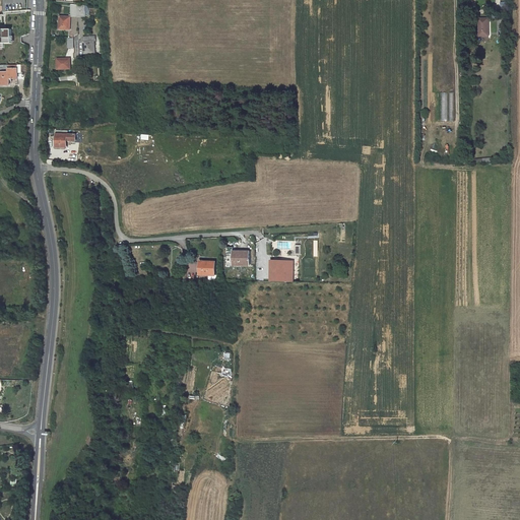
[(69,28),(69,17),(60,17),(60,28),(69,28)]
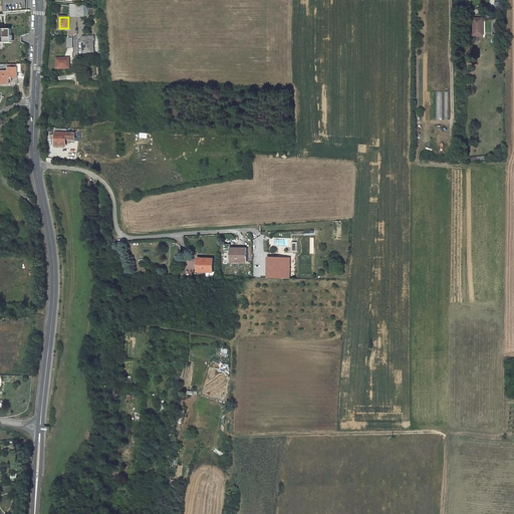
[(485,19),(476,19),(476,36),(485,36),(485,19)]
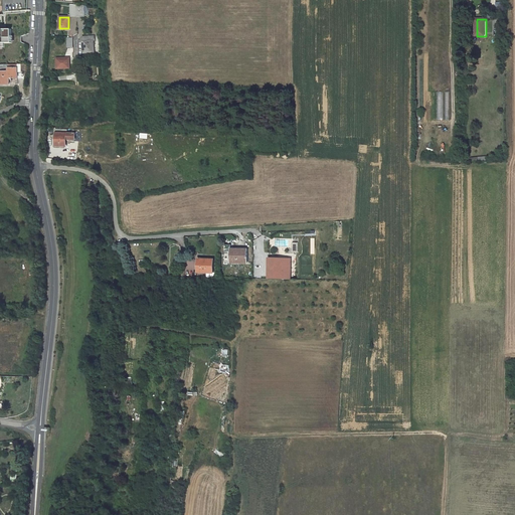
[(14,43),(14,29),(0,28),(0,46),(5,47),(5,43),(14,43)]
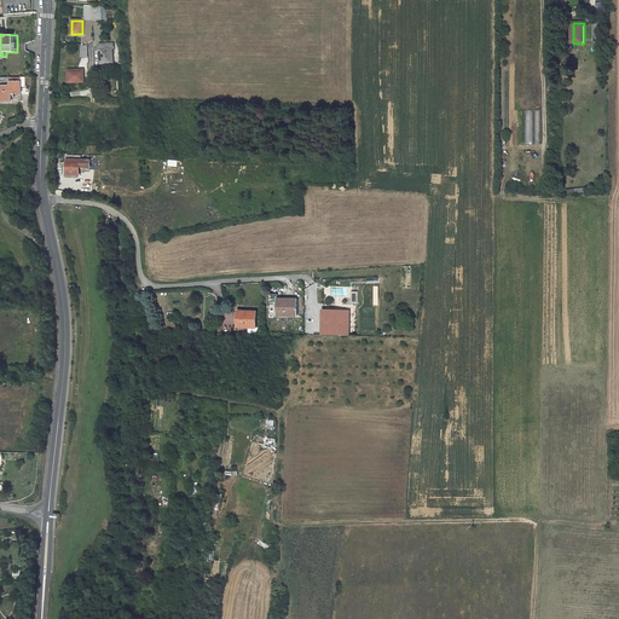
[(99,64),(111,64),(113,45),(99,45),(99,64)]
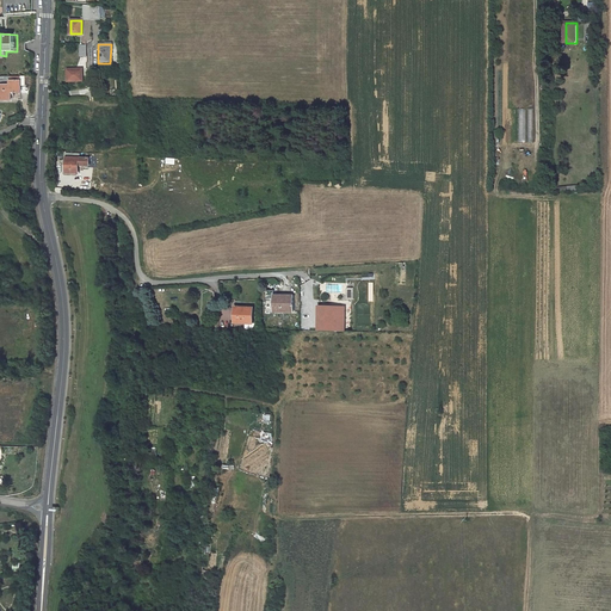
[(67,81),(82,81),(81,69),(67,69),(67,81)]
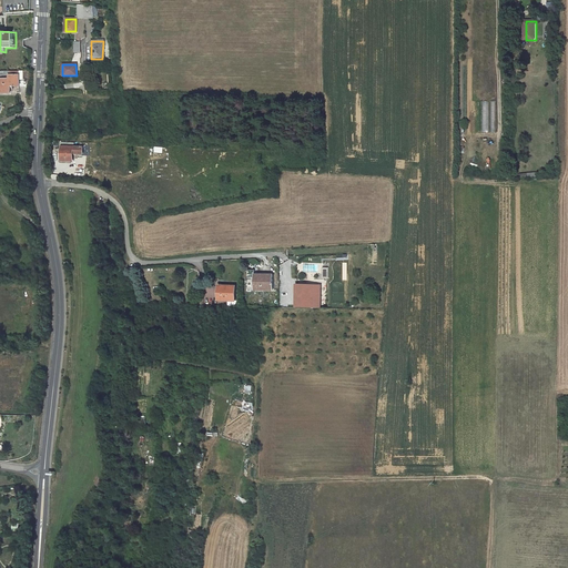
[(9,75),(9,79),(0,78),(0,92),(10,93),(10,85),(20,85),(20,70),(4,71),(4,75),(9,75)]
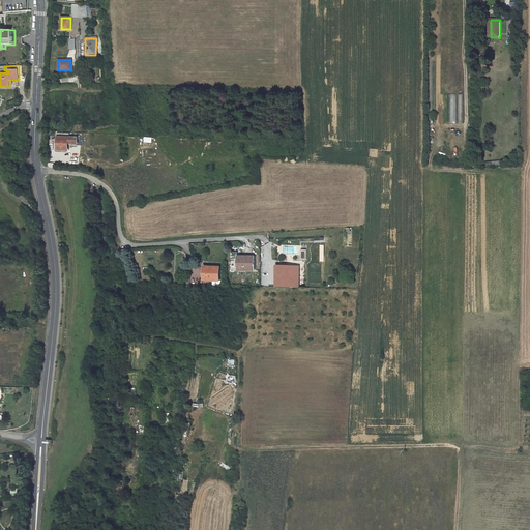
[(69,135),(59,134),(59,151),(68,151),(68,145),(78,145),(78,138),(69,137),(69,135)]
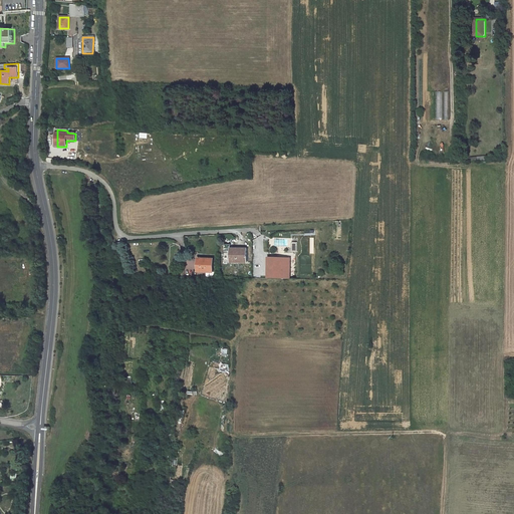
[(246,249),(230,249),(231,263),(246,263),(246,249)]
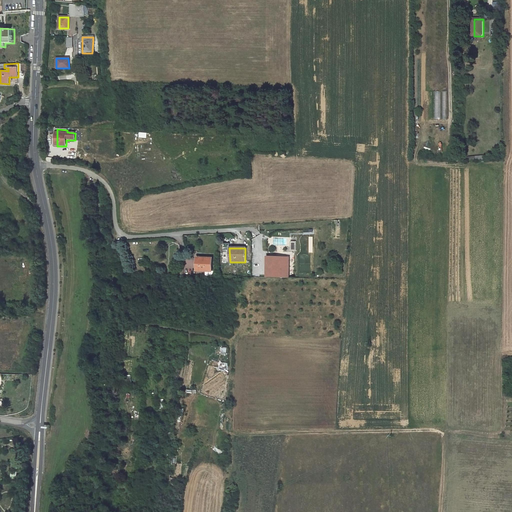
[(197,271),(211,271),(211,258),(197,258),(197,271)]
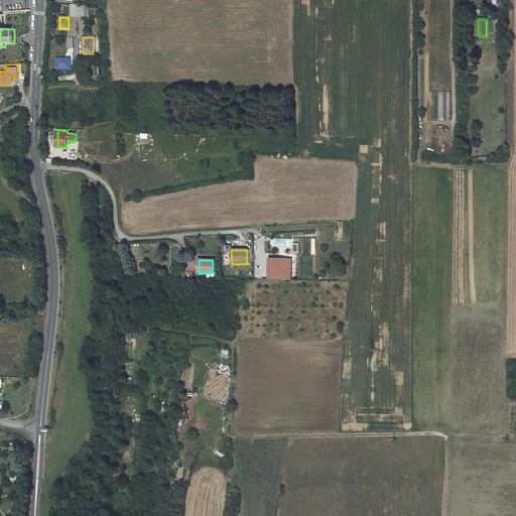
[(290,260),(269,260),(268,278),(290,279),(290,260)]
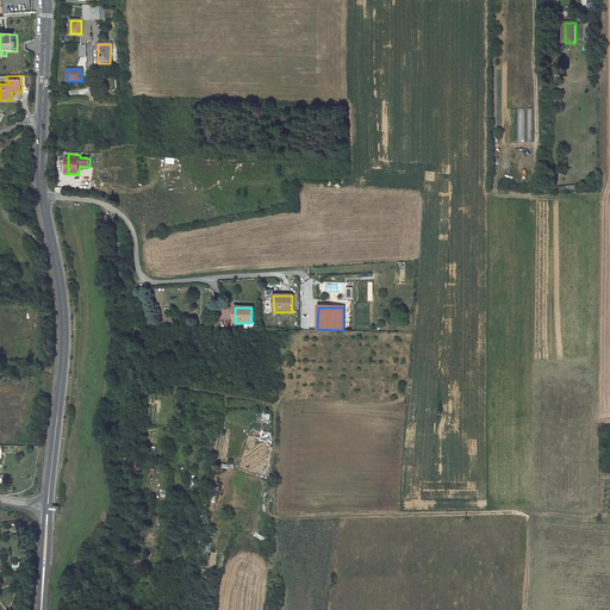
All buildings are outlined.
